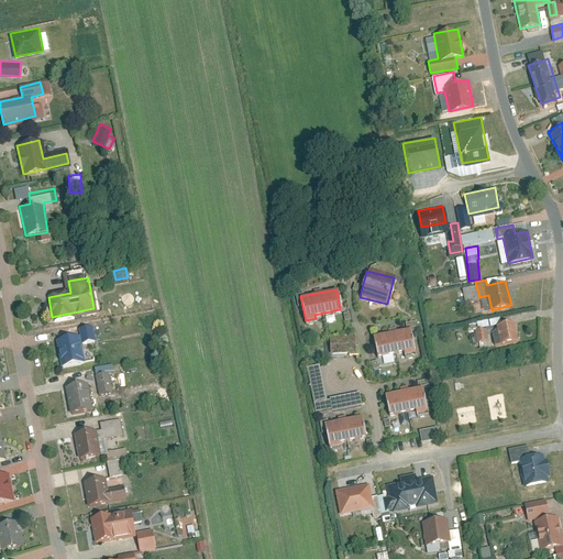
[(511,319),(495,324),(499,342),(516,338),(511,319)]
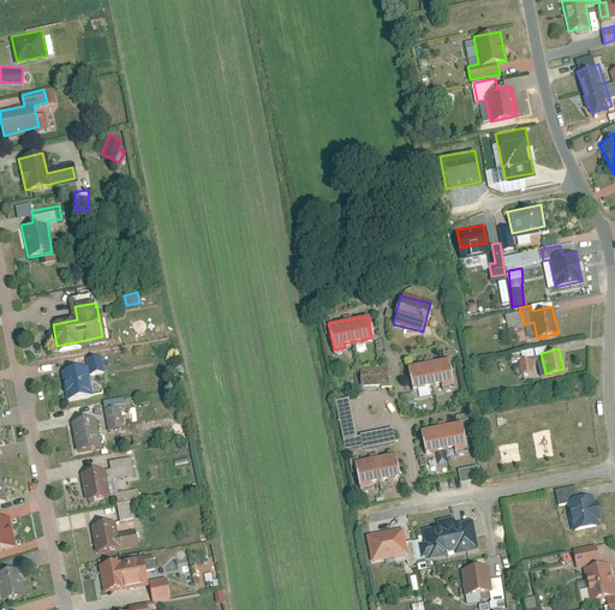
[(97,354),(85,357),(89,374),(101,371),(97,354)]
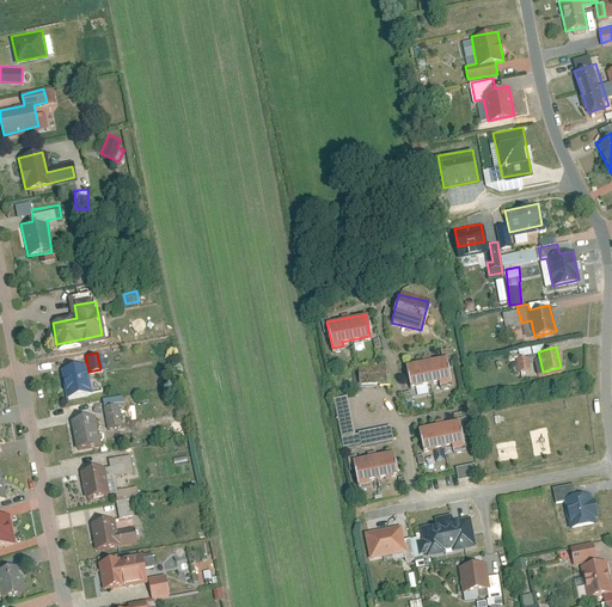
[(423,360),(404,365),(409,387),(438,381),(439,386),(451,384),(445,356),(432,359),(430,354),(422,356),(423,360)]
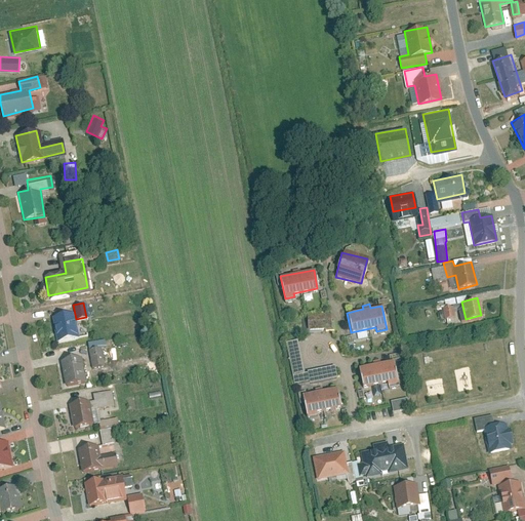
[(451,304),(443,306),(445,318),(454,316),(451,304)]
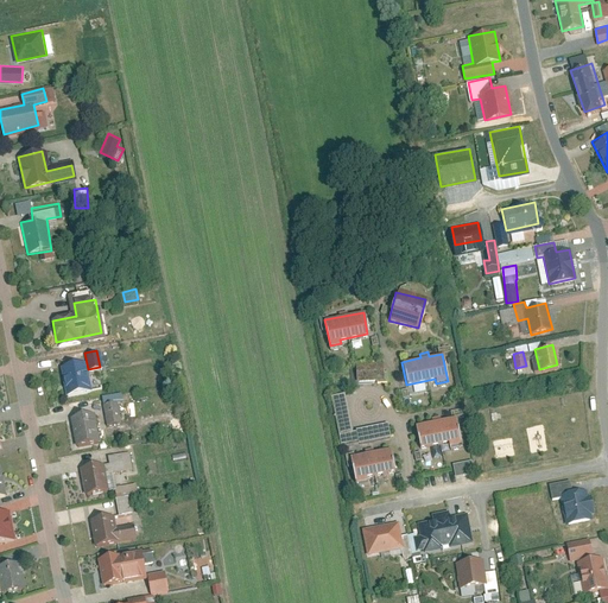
[(384,361),(356,363),(358,379),(385,378),(384,361)]
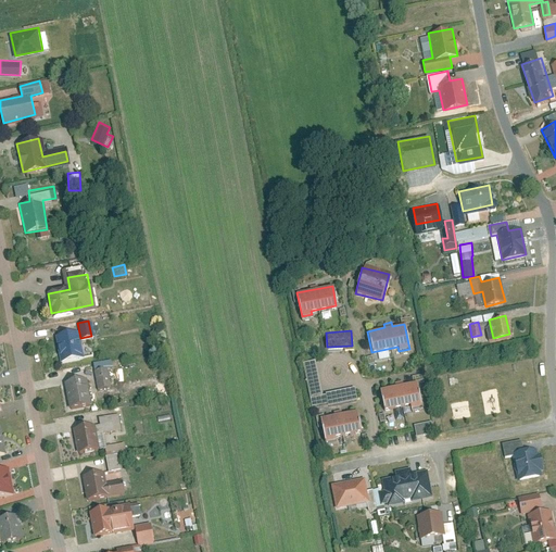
[(73,334),(57,337),(61,359),(77,355),(73,334)]
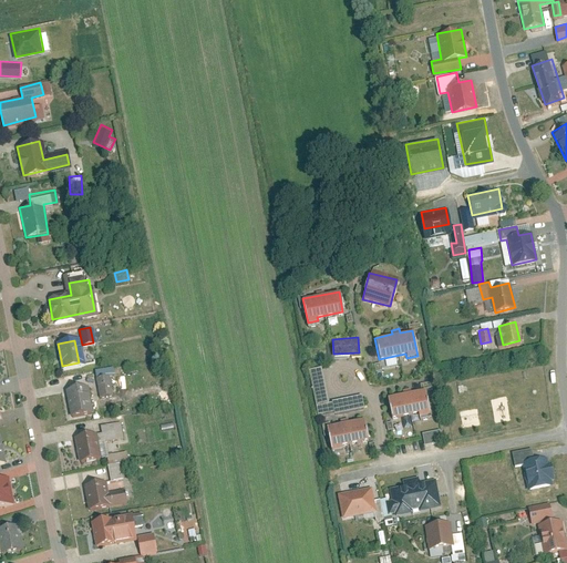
[(322,366),(309,369),(318,415),(364,406),(362,395),(329,401),(322,366)]
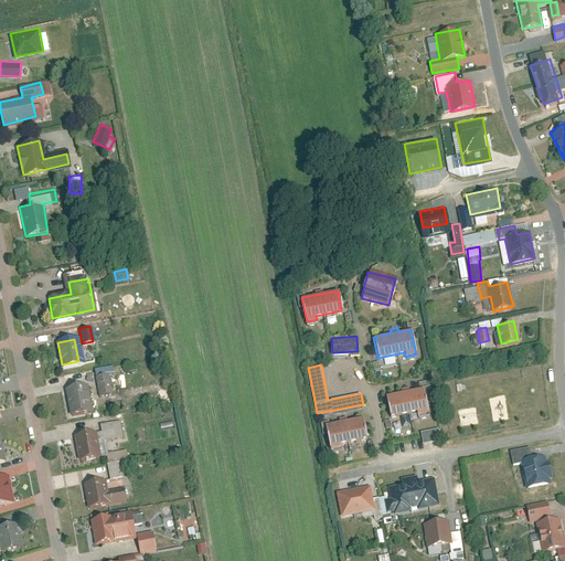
[(106,374),(95,377),(99,394),(110,392),(106,374)]
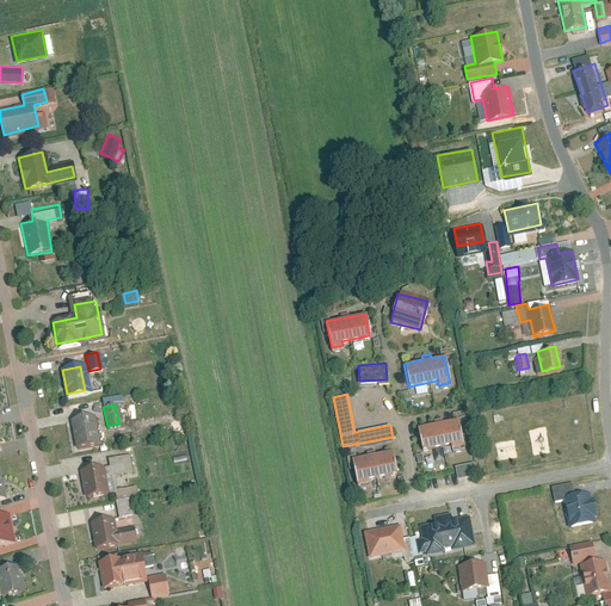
[(90,416),(73,419),(76,443),(94,440),(90,416)]
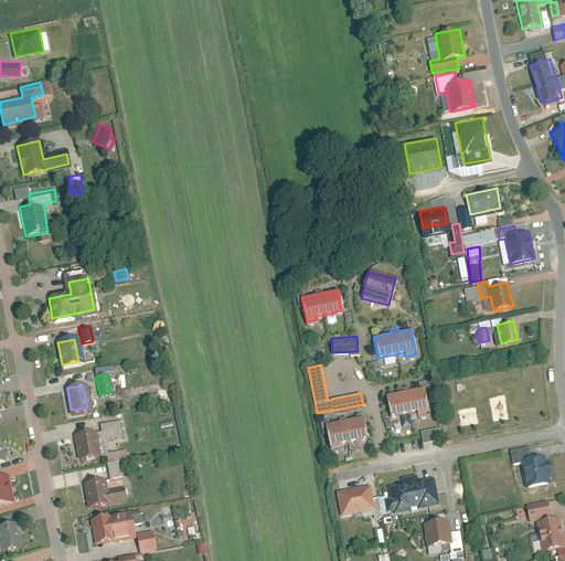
[(402,391),(385,394),(390,415),(415,410),(416,415),(429,412),(424,385),(411,389),(409,385),(401,388),(402,391)]
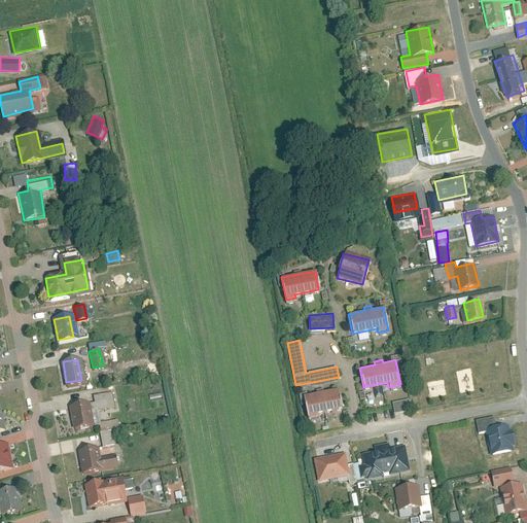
[(317,392),(304,395),(309,419),(319,417),(318,414),(342,409),(338,387),(324,390),(323,387),(317,389),(317,392)]
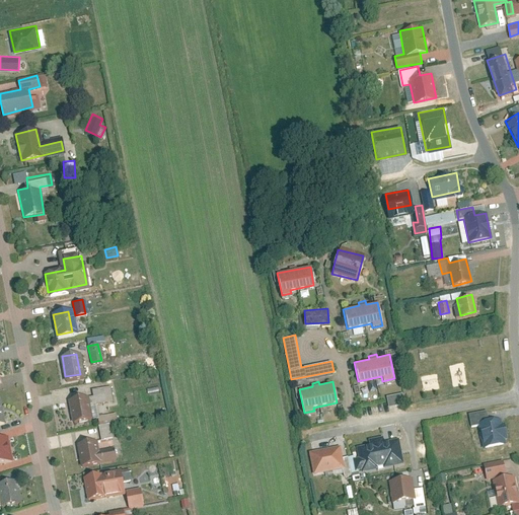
[(110,385),(92,389),(95,401),(114,397),(110,385)]
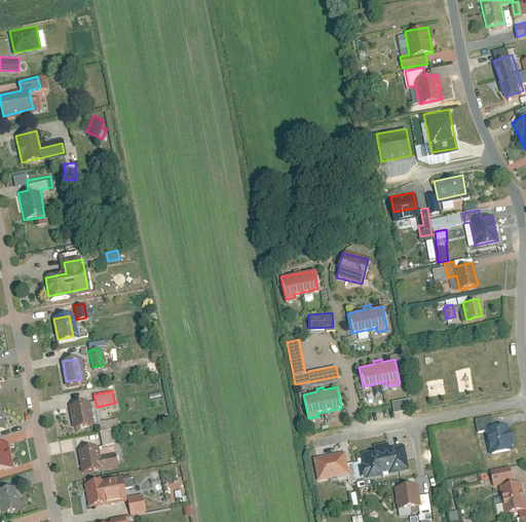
[(393,410),(410,407),(408,397),(391,399),(393,410)]
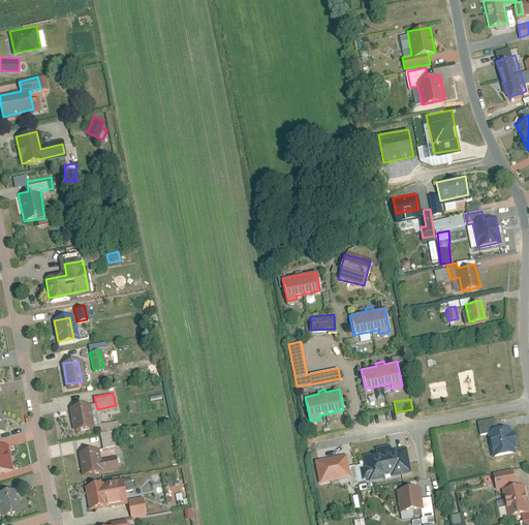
[(86,404),(71,407),(74,428),(90,426),(86,404)]
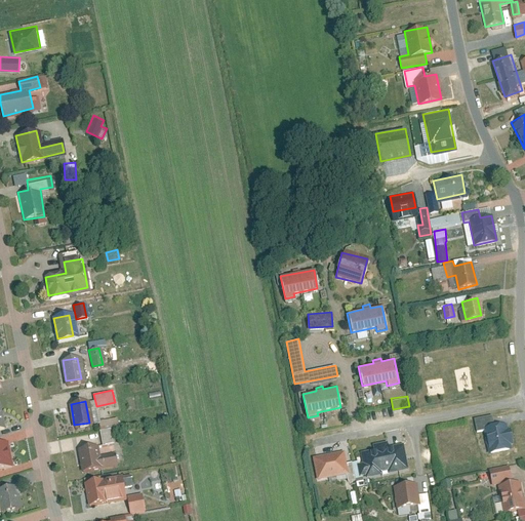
[(495,423),(493,414),(475,418),(477,428),(483,427),(488,451),(511,447),(505,421),(495,423)]
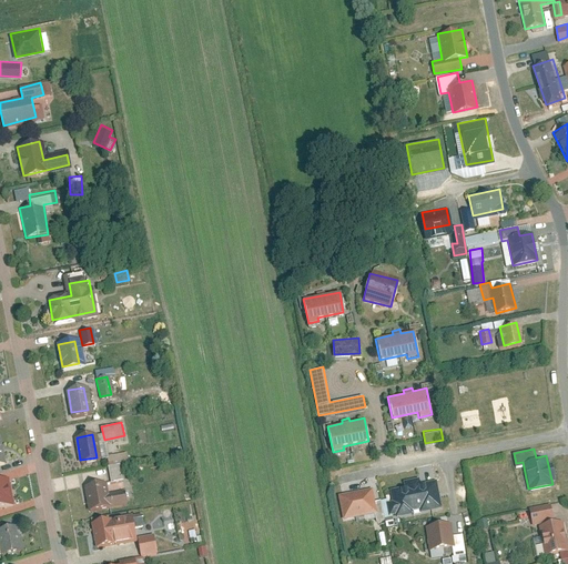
[(120,463),(108,465),(111,481),(123,479),(120,463)]
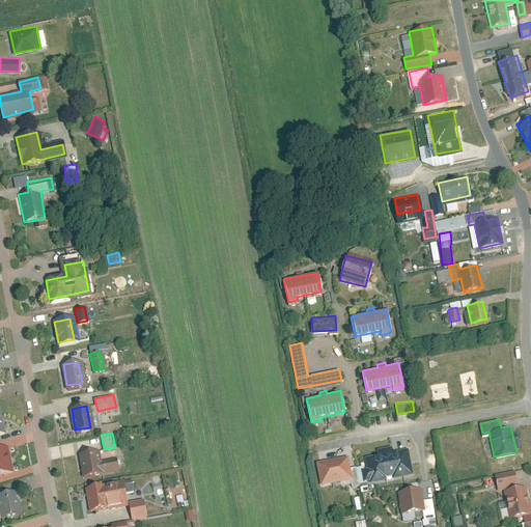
[(364,465),(366,479),(412,472),(408,447),(367,453),(369,464),(364,465)]
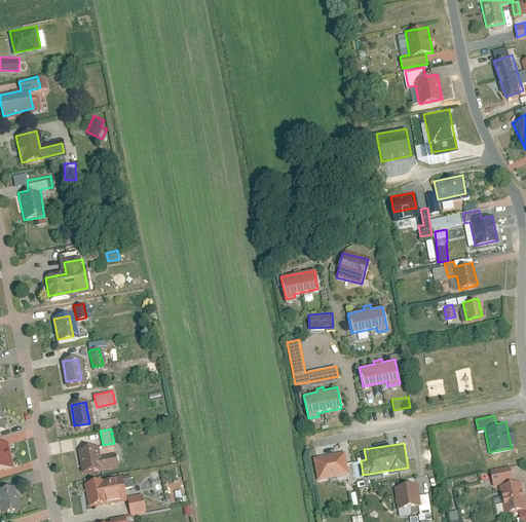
[(92,444),(78,447),(84,474),(114,468),(111,454),(96,457),(92,444)]
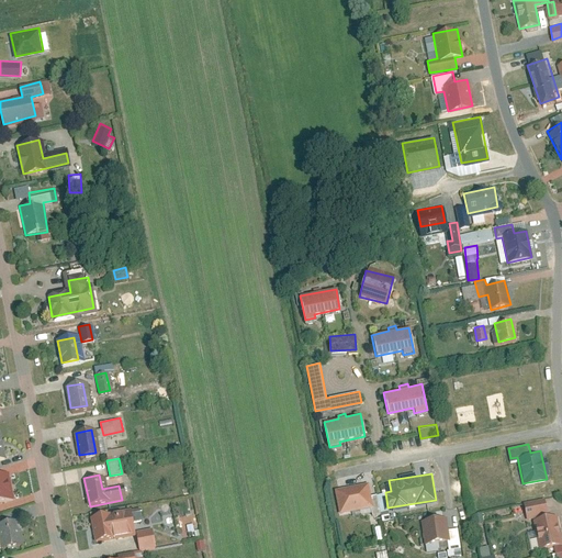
[(381,512),(377,491),(371,492),(369,479),(334,487),(339,511),(371,504),(373,513),(381,512)]
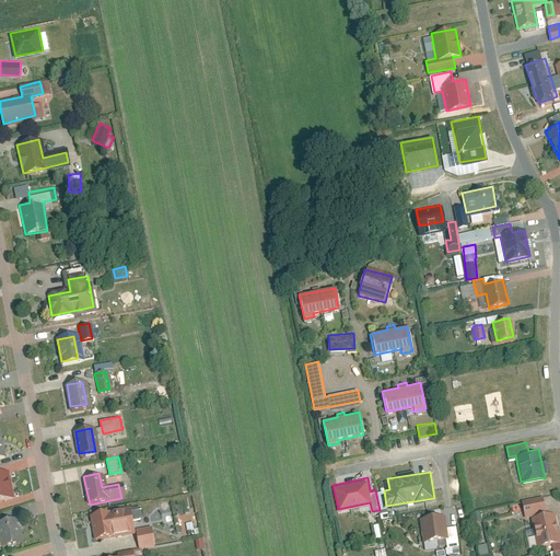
[(548,512),(544,495),(521,500),(525,517),(531,514),(538,545),(559,540),(559,533),(555,510),(548,512)]
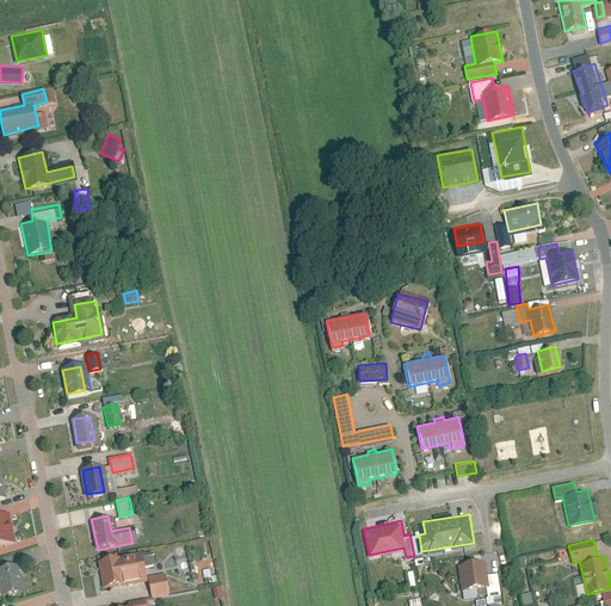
[(486,555),(458,562),(466,587),(492,580),(486,555)]
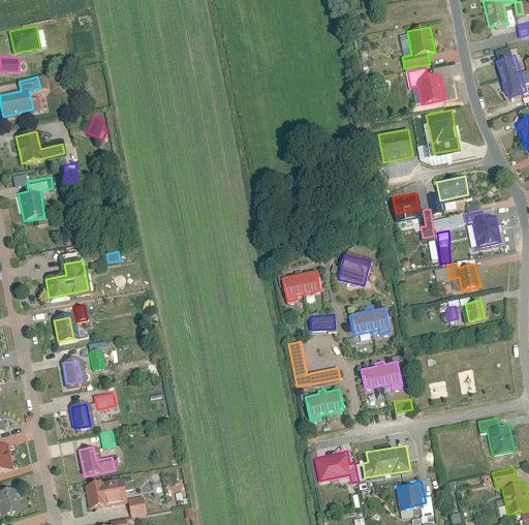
[(117,482),(86,487),(90,505),(120,499),(117,482)]
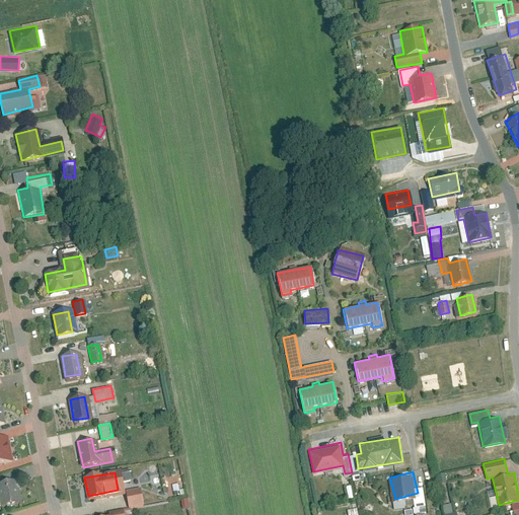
[(0,506),(16,504),(11,483),(0,485),(0,506)]
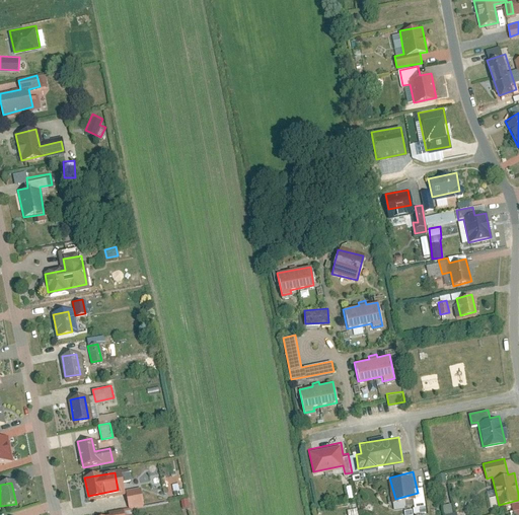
[(140,488),(125,491),(128,507),(143,504),(140,488)]
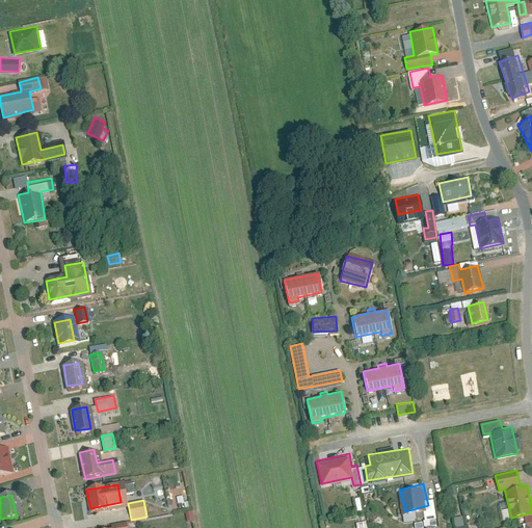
[(469,527),(468,523),(463,524),(461,515),(454,516),(456,527),(469,527)]
